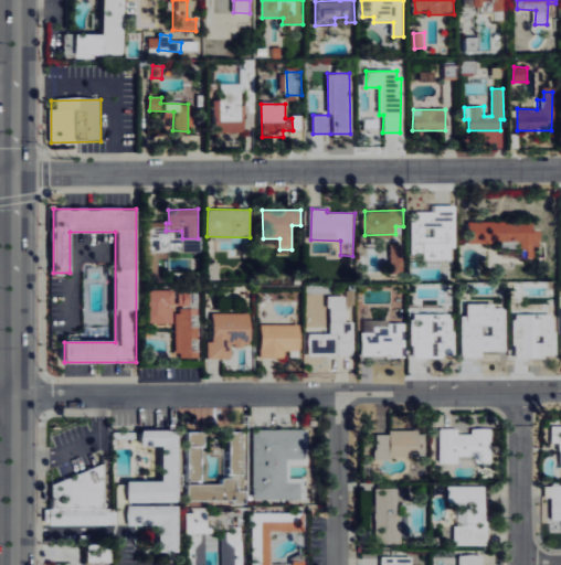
[(467,243),(501,243),(501,253),(519,253),(519,258),(532,258),(533,245),(536,245),(536,223),(467,222),(467,243)]
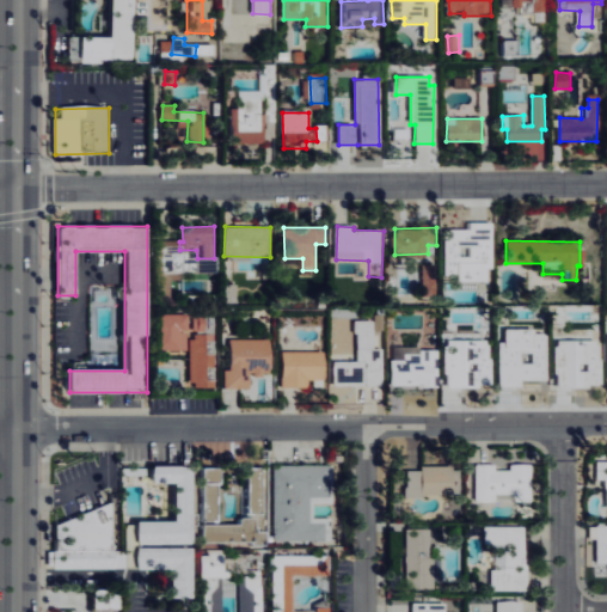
[(237,285),(224,285),(225,304),(238,303),(237,285)]
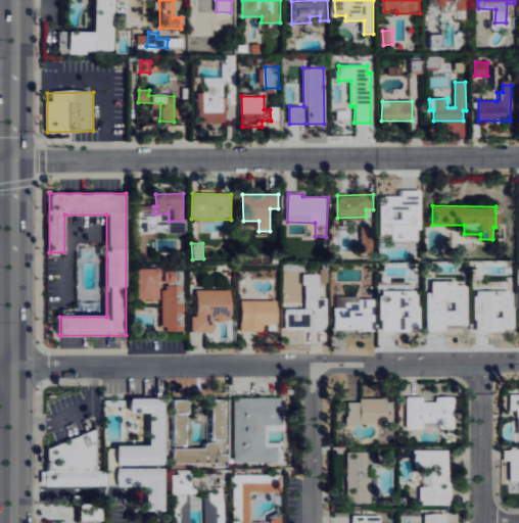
[(162,300),(163,269),(136,268),(135,299),(162,300)]
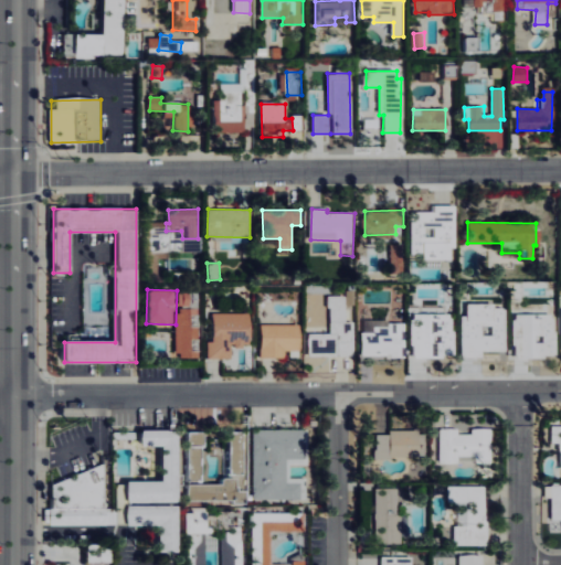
[(201,309),(192,308),(192,292),(181,292),(181,309),(177,309),(177,356),(200,358),(201,309)]
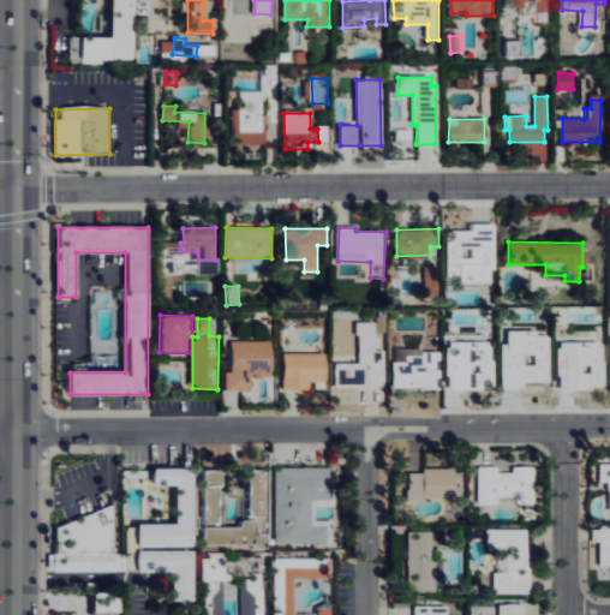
[(336,363),(336,388),(386,388),(386,351),(376,351),(376,322),(359,322),(359,363),(336,363)]
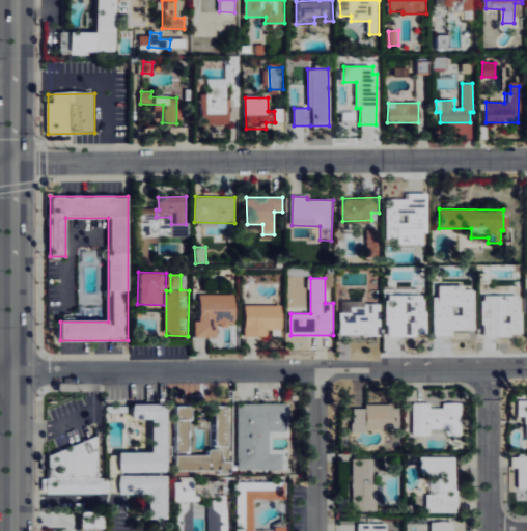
[(475,287),(438,286),(438,297),(434,297),(434,336),(452,336),(452,330),(475,331),(475,287)]
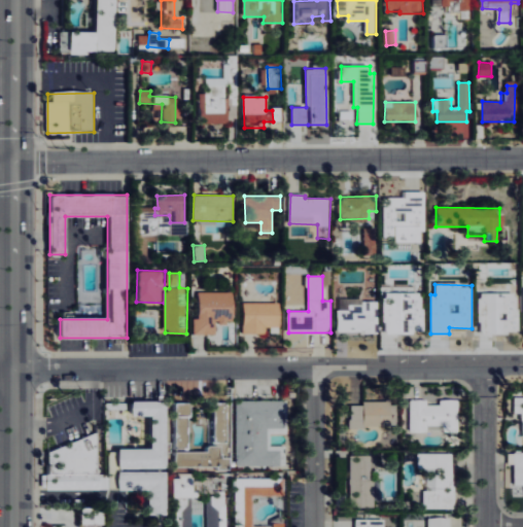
[(233,292),(198,292),(198,334),(216,335),(217,323),(232,323),(233,292)]
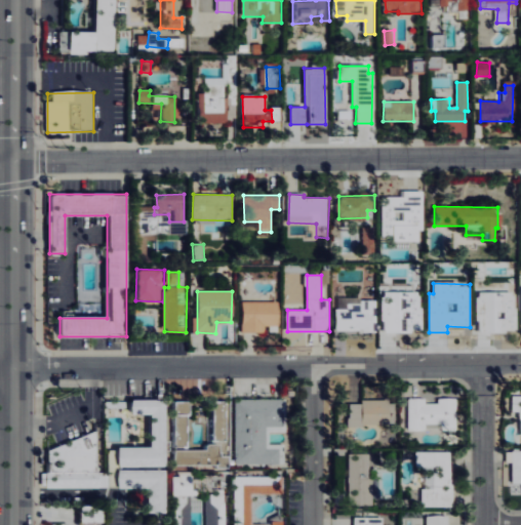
[(421,291),(383,292),(384,332),(422,332),(421,291)]
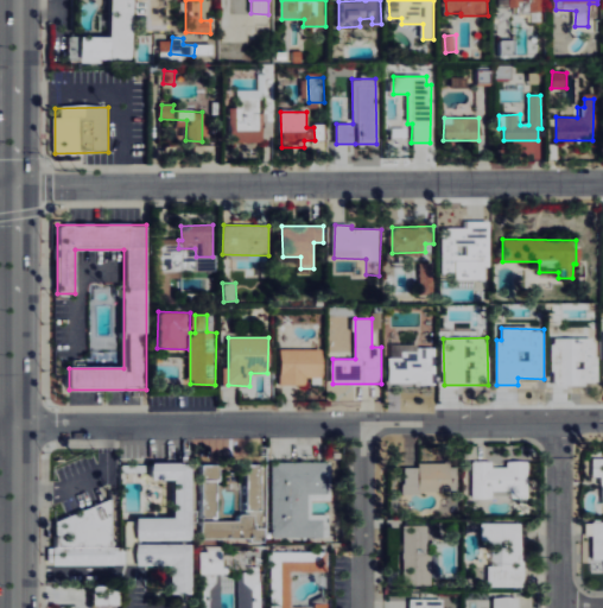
[(596,337),(552,339),(553,385),(596,385),(596,337)]
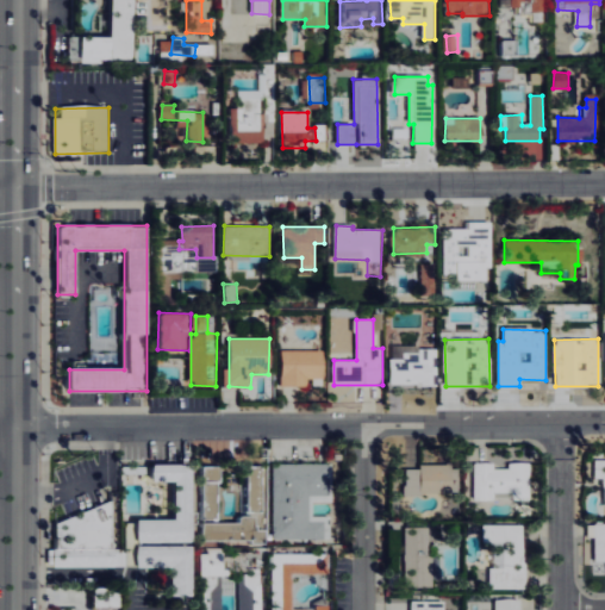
[(437,385),(437,347),(391,347),(392,385),(437,385)]
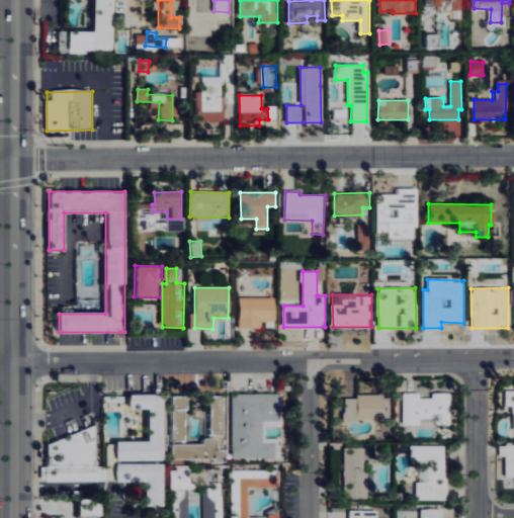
[(261,322),(274,321),(274,297),(239,298),(239,329),(262,328),(261,322)]
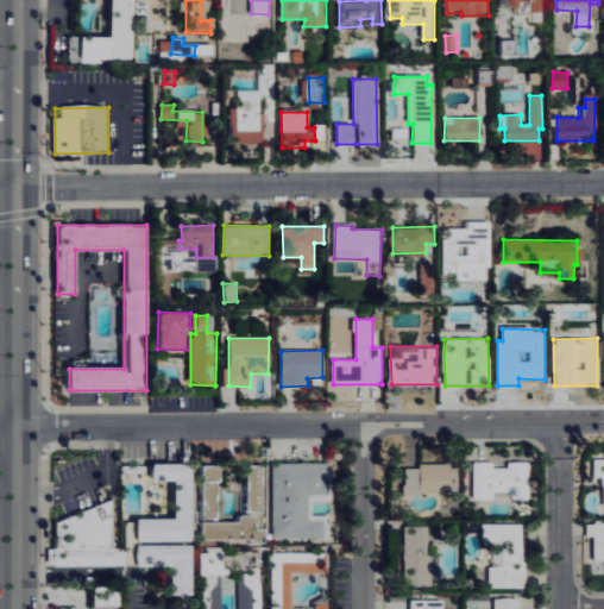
[(269,542),(269,506),(270,506),(270,488),(265,488),(265,477),(270,477),(270,462),(329,462),(329,498),(309,498),(309,514),(326,514),(326,537),(303,537),(303,542),(269,542)]
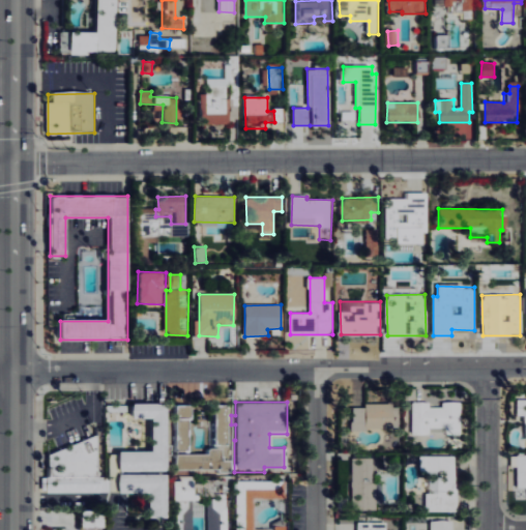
[(119,471),(166,470),(165,403),(132,404),(132,417),(152,417),(152,453),(119,453),(119,471)]
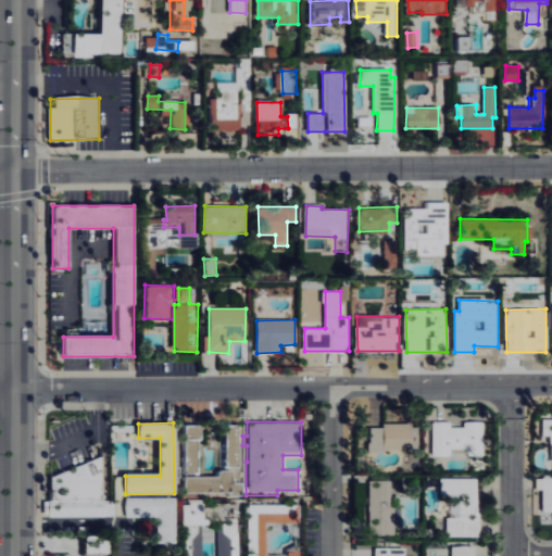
[(483,422),(465,422),(465,427),(451,428),(451,422),(434,422),(435,455),(484,454),(483,422)]
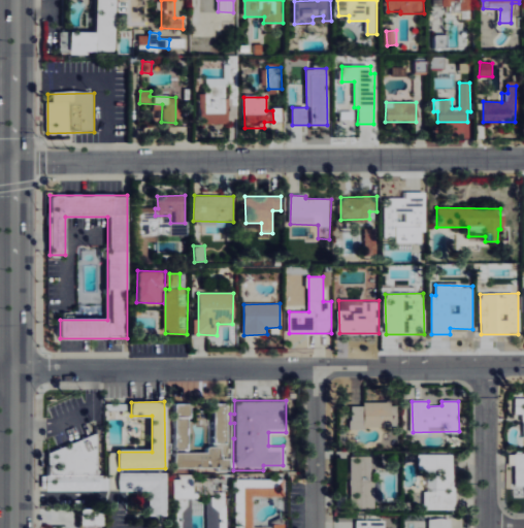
[(175,403),(190,402),(190,416),(188,416),(187,449),(175,449),(175,403)]
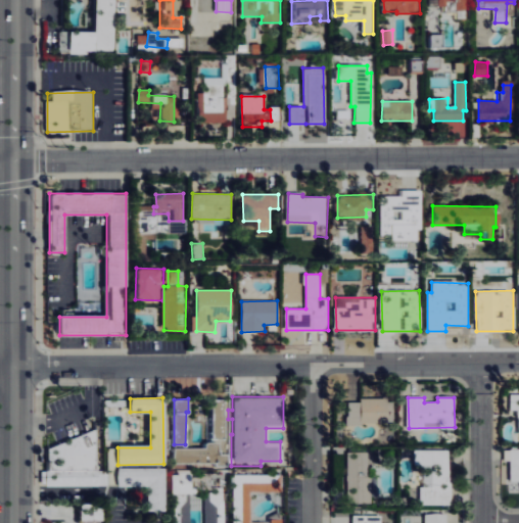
[(348,402),(347,424),(394,424),(394,407),(389,407),(389,398),(360,398),(360,402),(348,402)]
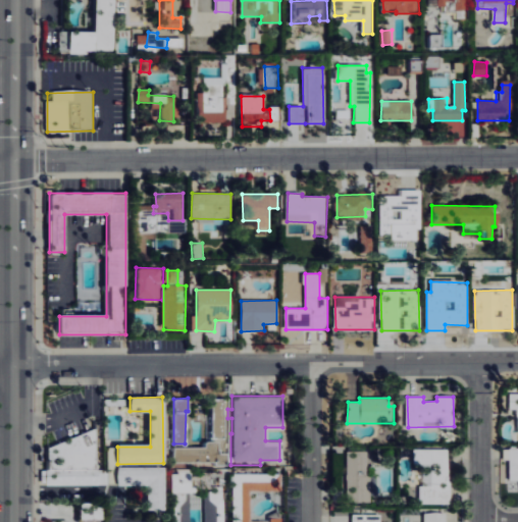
[(211,399),(221,399),(221,432),(220,432),(220,438),(209,437),(209,433),(210,433),(211,399)]
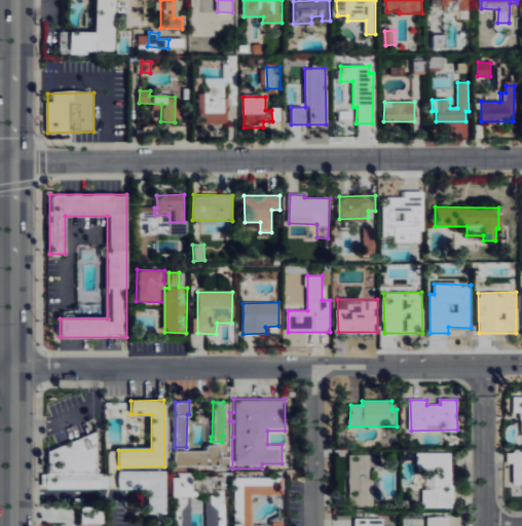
[(96,433),(97,473),(50,474),(49,452),(96,433)]
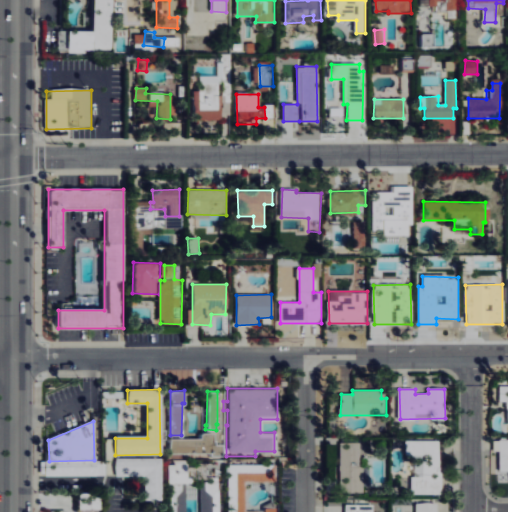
[(168,438),(199,438),(199,433),(200,432),(212,432),(212,440),(213,440),(213,444),(221,444),(221,455),(209,455),(209,452),(168,452),(168,438)]
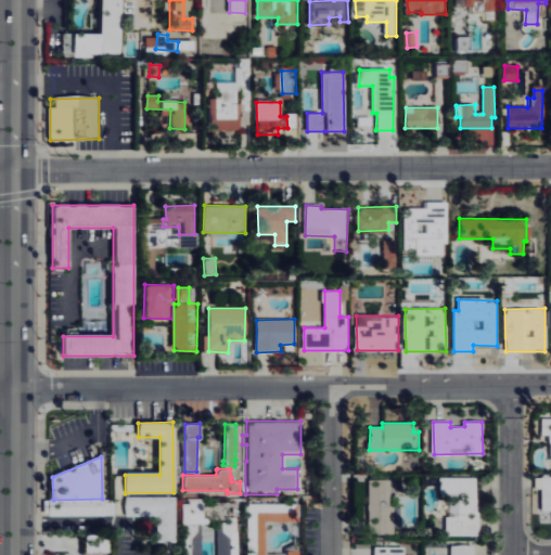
[(448,493),(449,537),(479,536),(478,477),(440,478),(441,493),(448,493)]
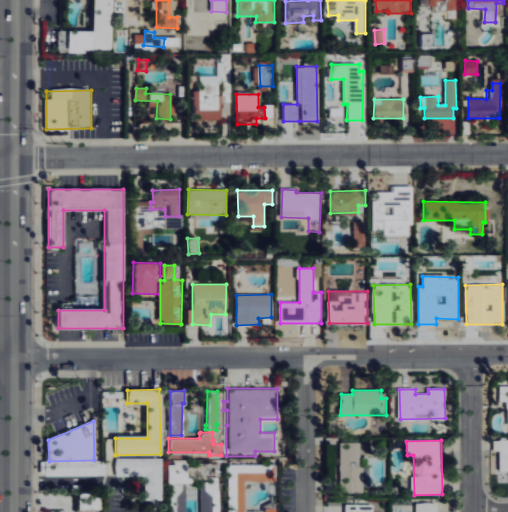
[(112,457),(158,457),(158,498),(141,499),(141,475),(112,475),(112,457)]
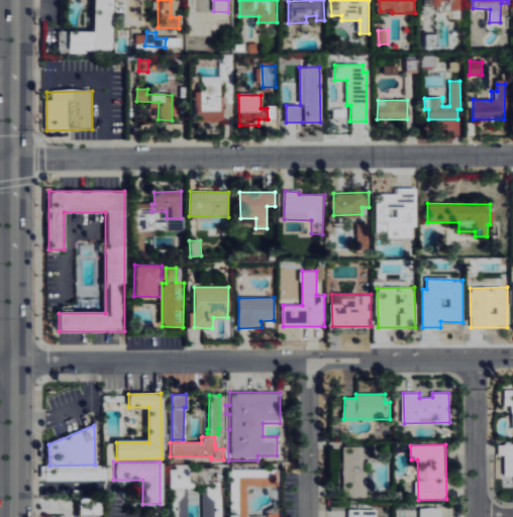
[(171,516),(171,471),(178,471),(177,466),(189,466),(189,516),(171,516)]
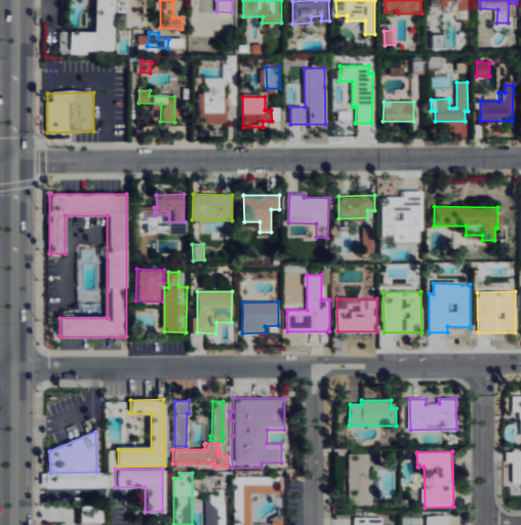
[(284,493),(284,477),(236,478),(236,524),(285,524),(285,522),(254,523),(253,493),(284,493)]
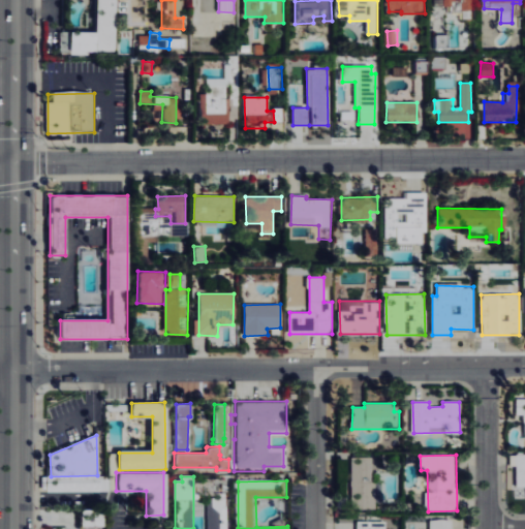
[(208,528),(208,498),(226,498),(226,528),(208,528)]
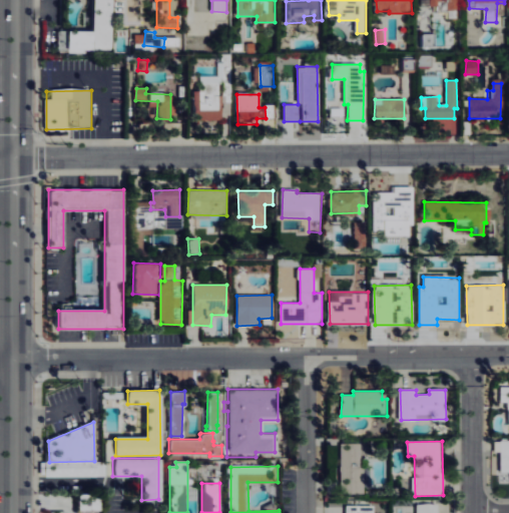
[(75,495),(96,495),(96,511),(75,511),(75,495)]
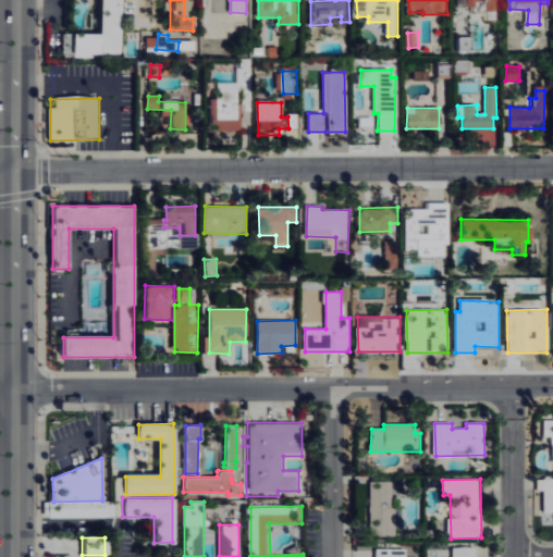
[(452,556),(476,556),(477,547),(453,547),(452,556)]
